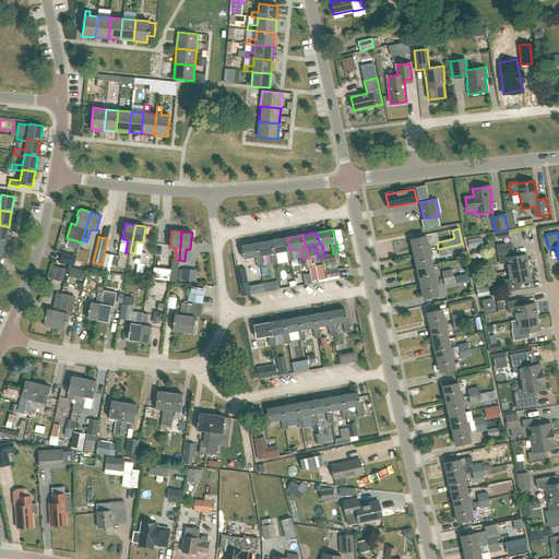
[(426,237),(411,240),(414,254),(432,251),(431,246),(428,247),(426,237)]
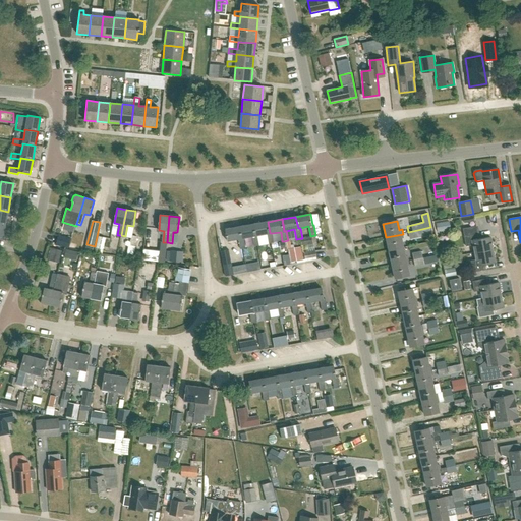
[(255,236),(257,236),(267,234),(269,244),(274,243),(272,233),(270,233),(268,222),(253,224),(255,236)]
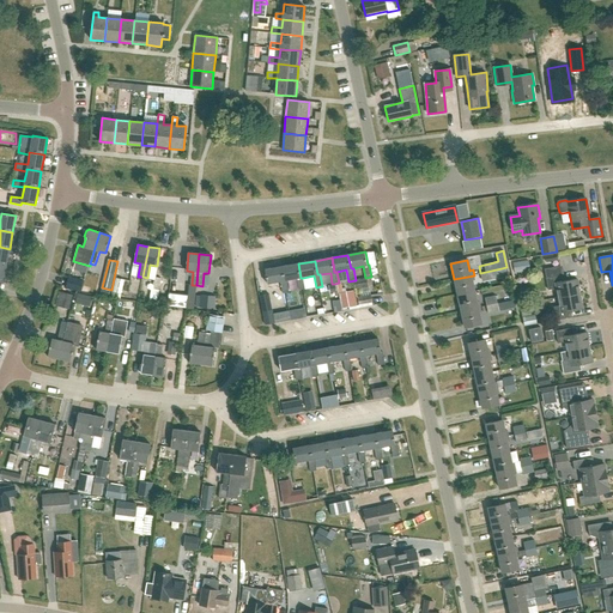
[(305,289),(303,278),(301,278),(298,263),(281,267),(284,280),(287,280),(297,279),(299,290),(305,289)]
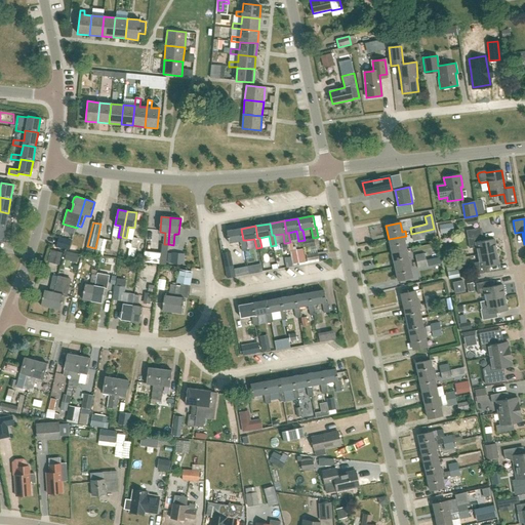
[(241,229),(227,231),(229,243),(240,241),(242,251),(247,250),(246,240),(243,240),(241,229)]
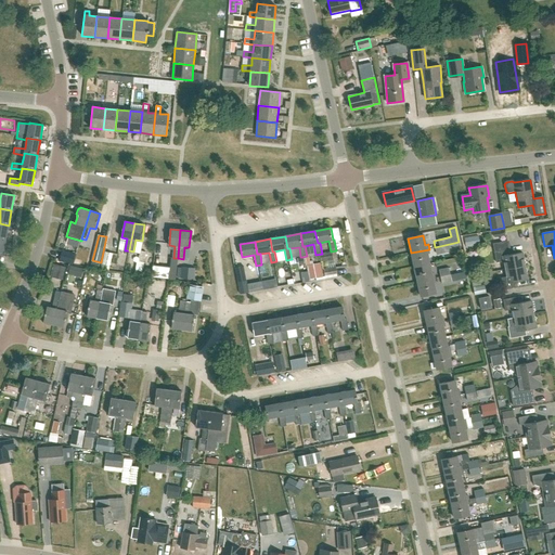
[(508,255),(507,249),(506,242),(493,244),(497,262),(504,261),(505,270),(525,267),(523,253),(508,255)]
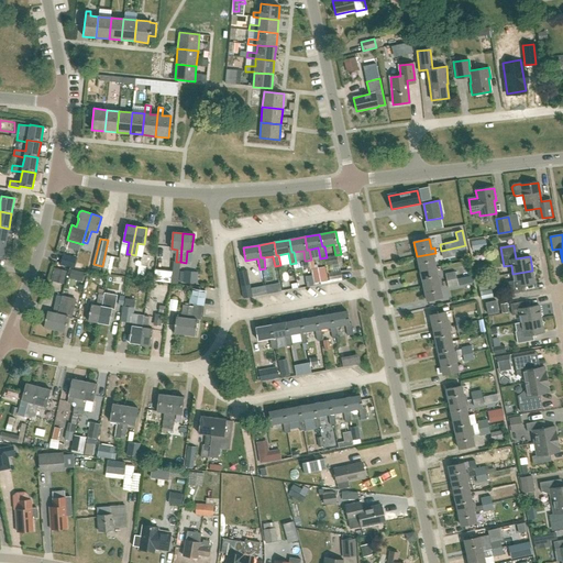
[(451,249),(441,251),(443,258),(453,256),(466,253),(465,246),(451,250),(451,249)]
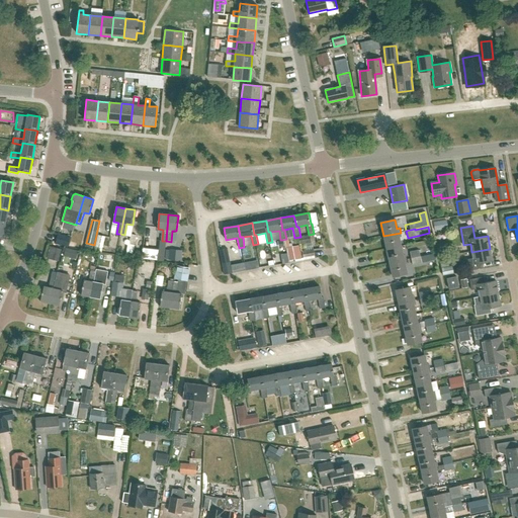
[(400,247),(398,238),(402,237),(401,233),(383,236),(386,250),(400,247)]
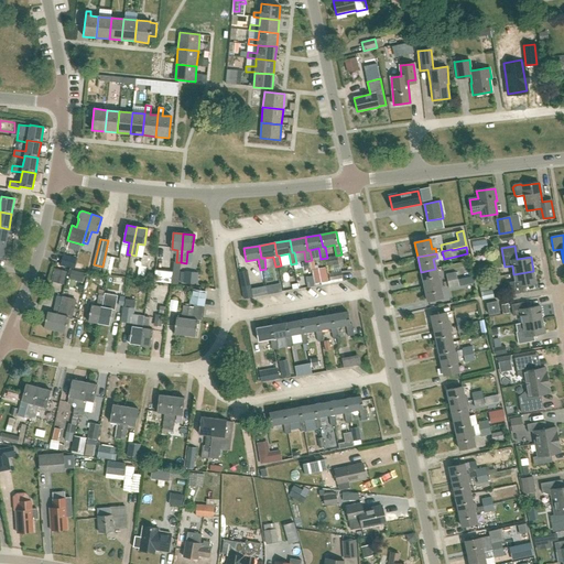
[(61,266),(74,269),(77,258),(64,255),(61,266)]
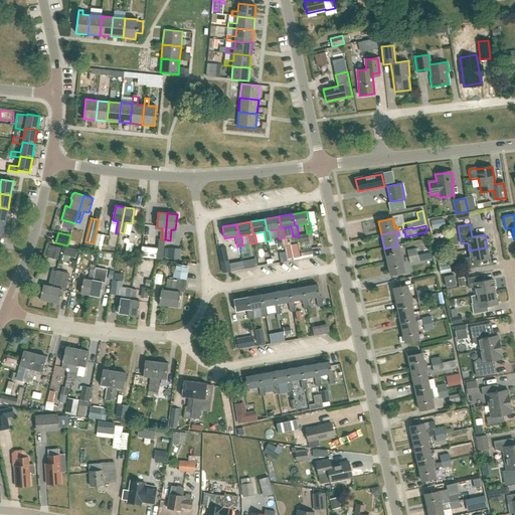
[(103,246),(105,234),(98,233),(96,245),(103,246)]
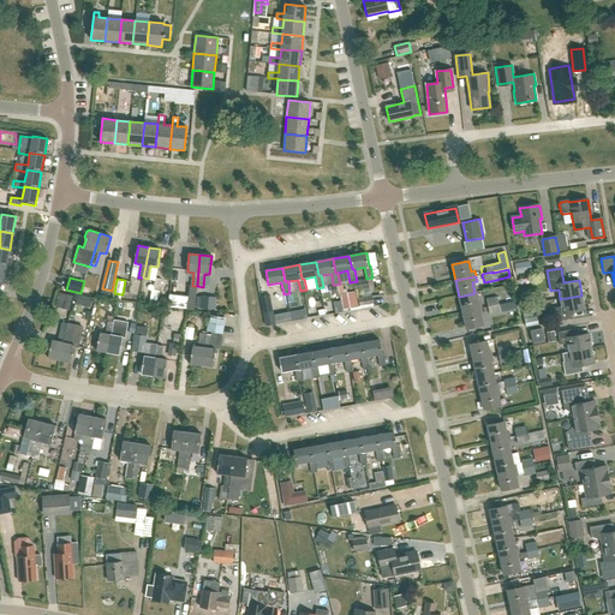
[(70,310),(73,296),(60,292),(57,306),(70,310)]
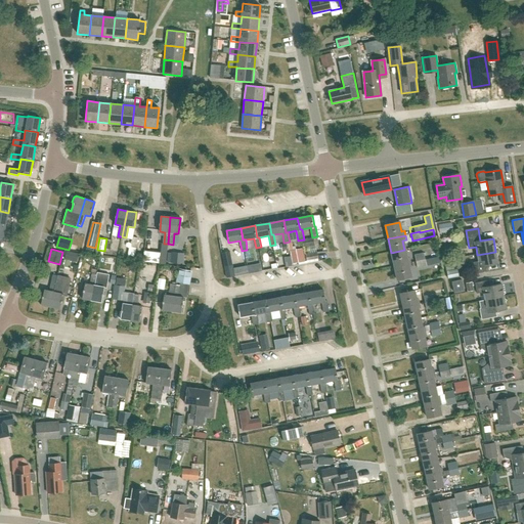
[(302,250),(291,252),(293,264),(304,262),(302,250)]
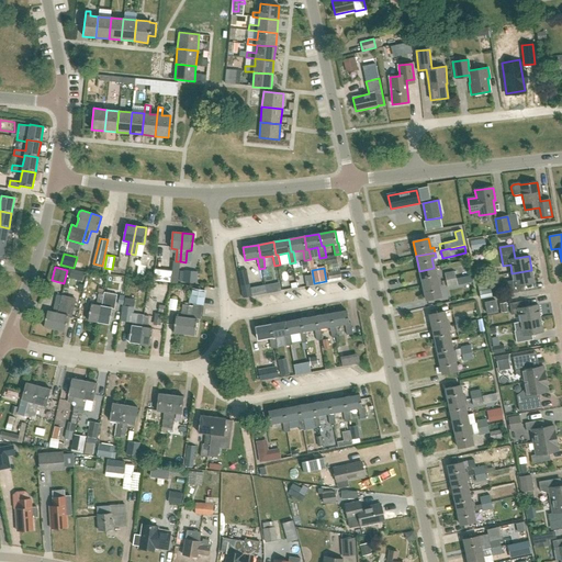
[(440,277),(436,278),(434,268),(419,271),(423,285),(441,281),(440,277)]
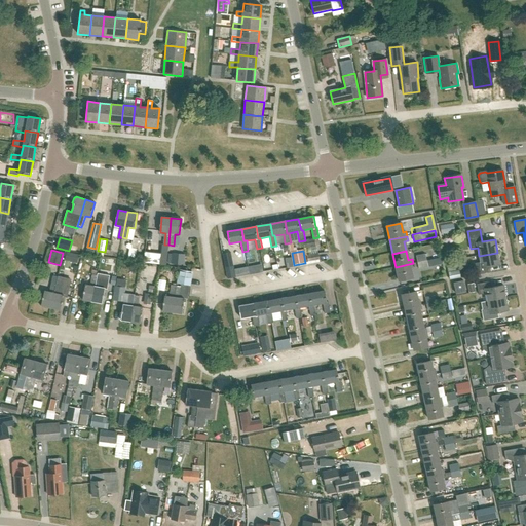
[(64,260),(73,262),(77,263),(79,255),(66,252),(64,260)]
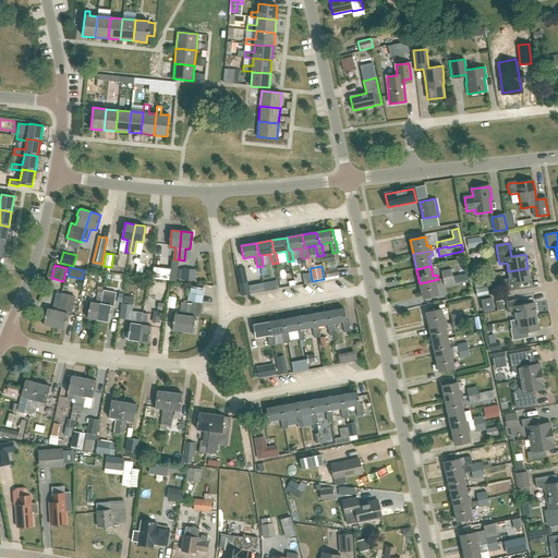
[(153,267),(152,278),(169,279),(170,268),(153,267)]
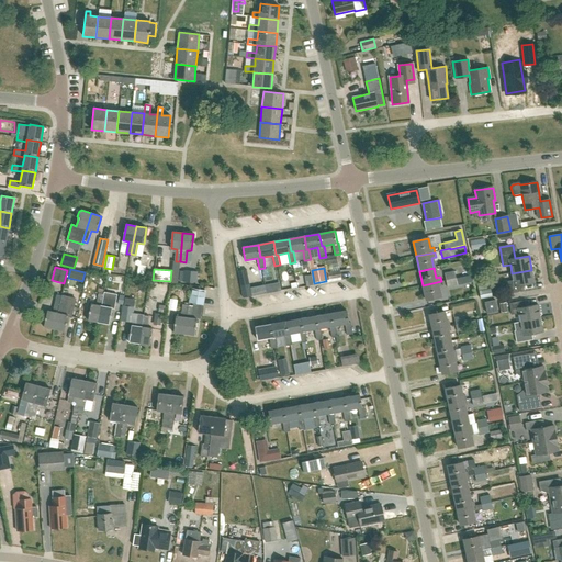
[(182,281),(197,282),(198,271),(183,270),(182,281)]
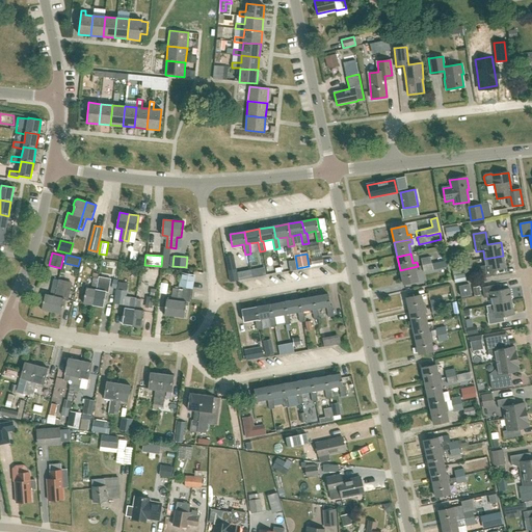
[(238,280),(233,256),(224,257),(229,282),(238,280)]
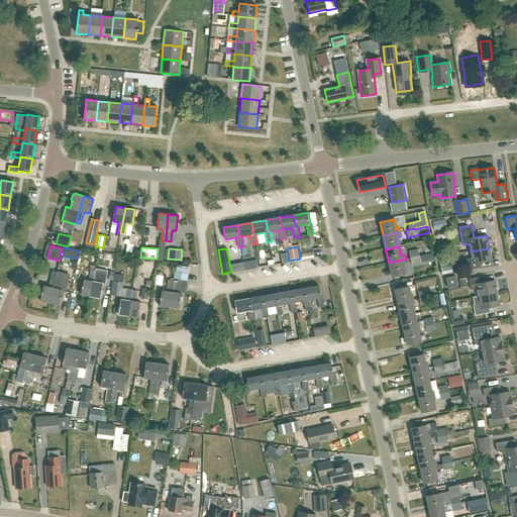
[(313,248),(302,250),(303,256),(315,254),(313,248)]
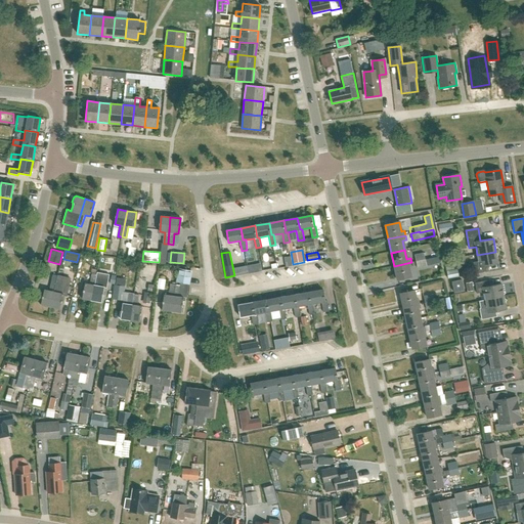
[(495,252),(477,255),(480,267),(472,268),(474,274),(486,272),(485,266),(497,264),(495,252)]
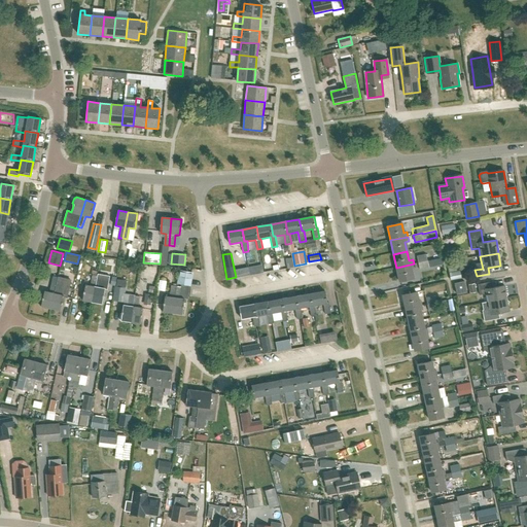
[(427,254),(418,255),(419,262),(428,260),(427,254)]
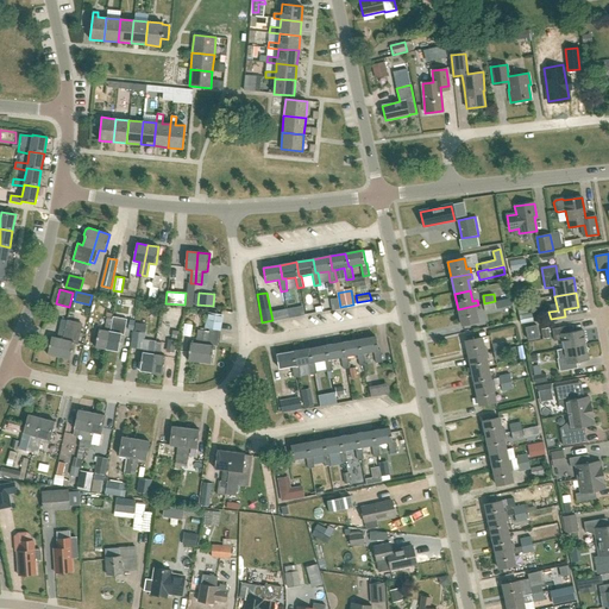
[(485,311),(496,308),(495,301),(484,303),(485,311)]
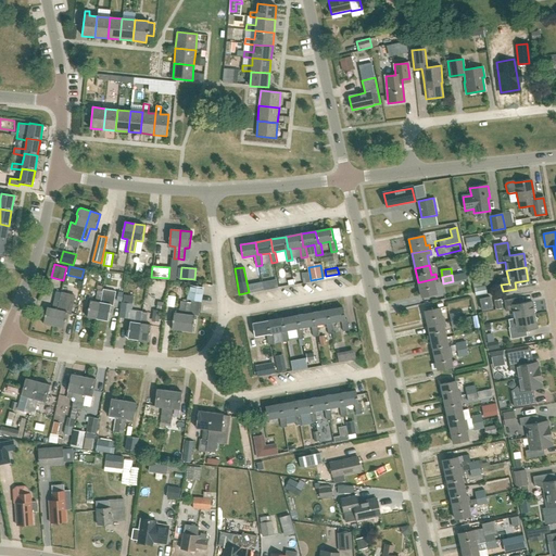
[(436,294),(433,285),(438,283),(437,278),(418,282),(421,298),(436,294)]
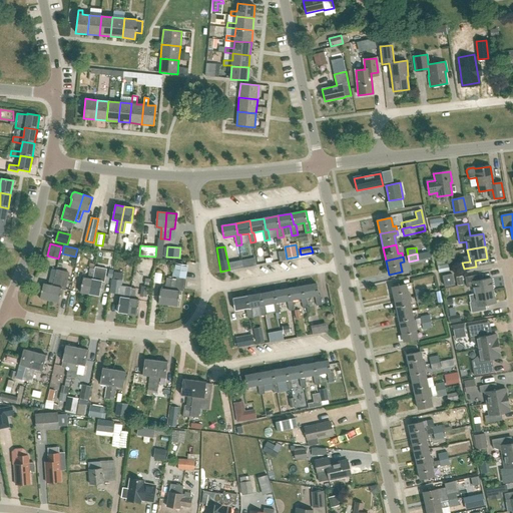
[(175,263),(172,277),(184,279),(187,265),(175,263)]
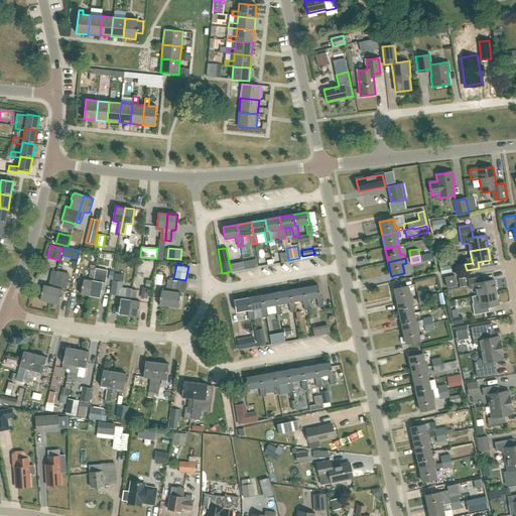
[(448,265),(439,267),(438,267),(440,274),(449,272),(448,265)]
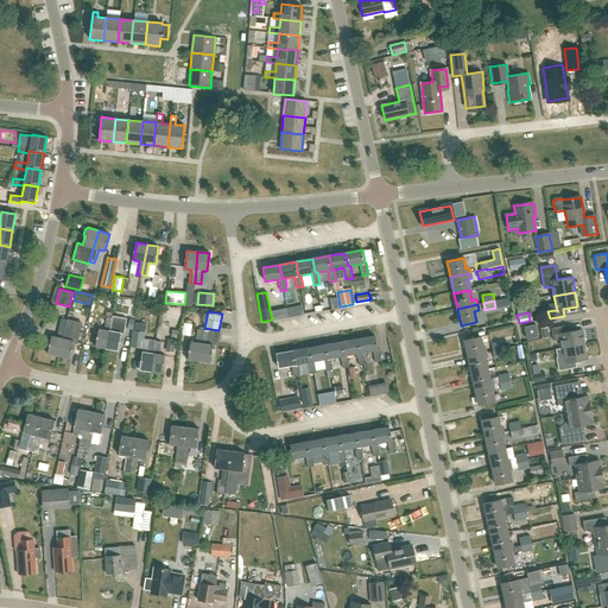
[(127,318),(113,316),(113,318),(107,349),(118,352),(121,334),(124,335),(127,318)]
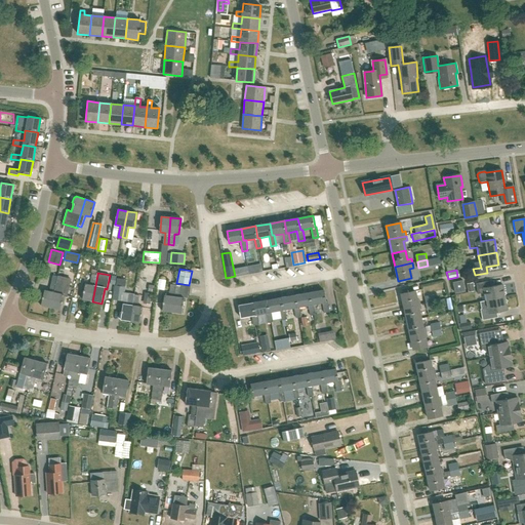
[(85,284),(82,299),(92,301),(97,275),(92,274),(90,285),(85,284)]
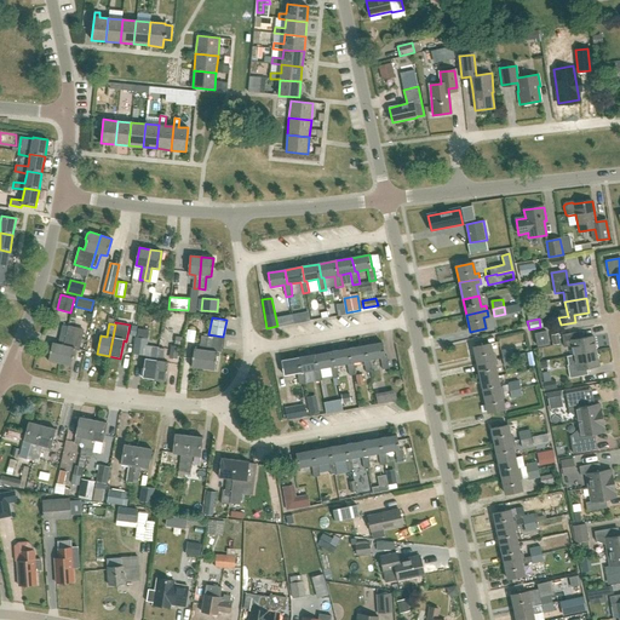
[(63,325),(62,331),(59,344),(52,342),(49,361),(59,363),(68,326),(63,325)]
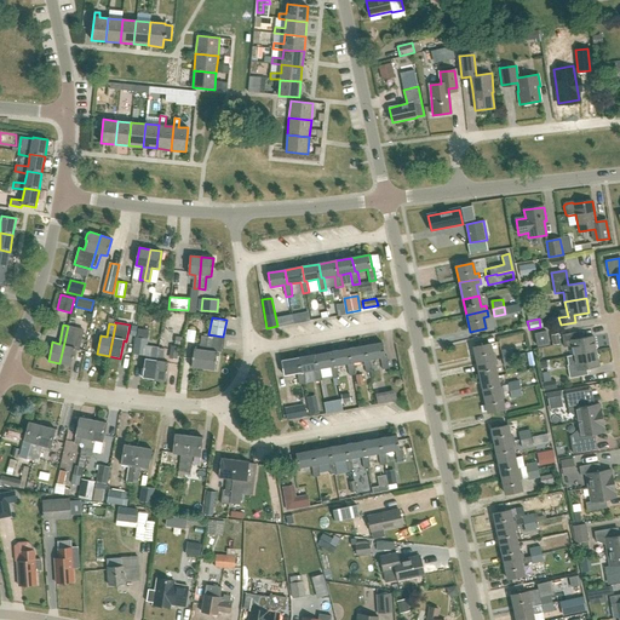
[(68,326),(59,363),(70,366),(75,349),(79,349),(84,329),(69,326),(68,326)]
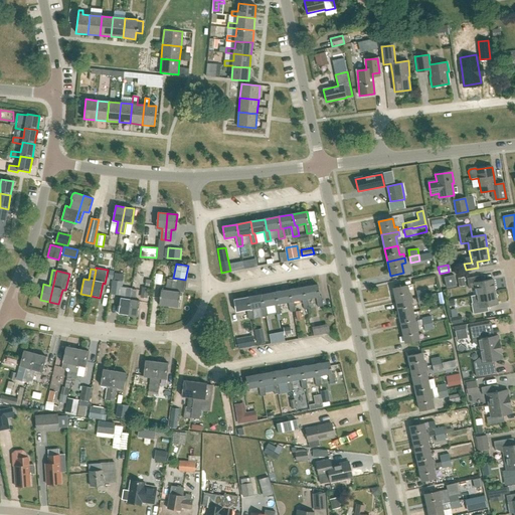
[(444,277),(446,288),(456,286),(453,275),(444,277)]
